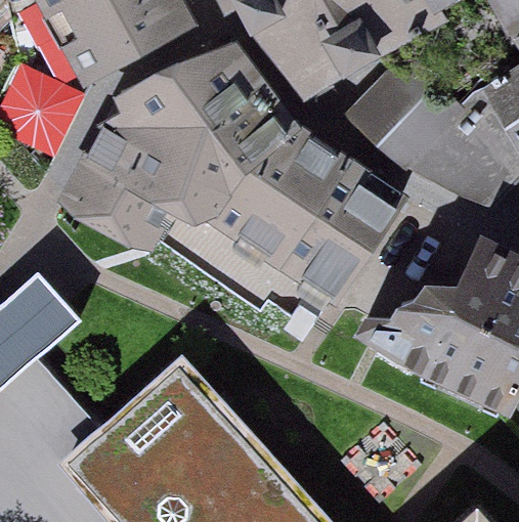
[(198,25),(181,0),(42,0),(83,86),(198,25)]
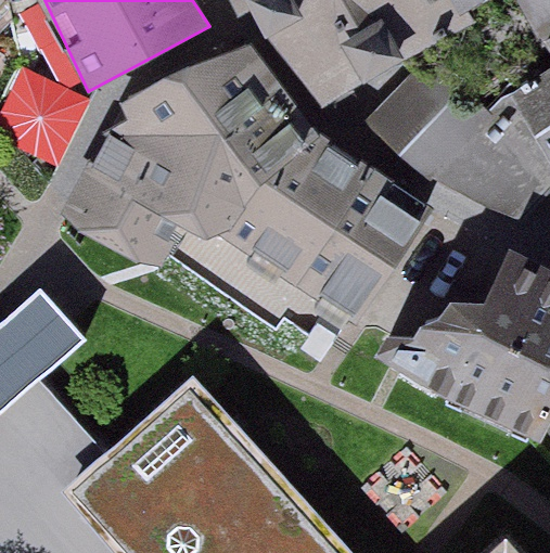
[(444,36),(420,0),(246,0),(320,114),(444,36)]
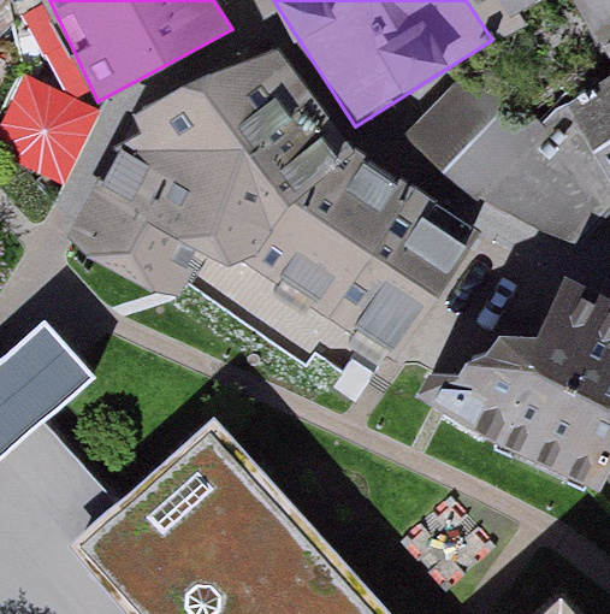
[(478,0),(496,35),(569,0),(478,0)]
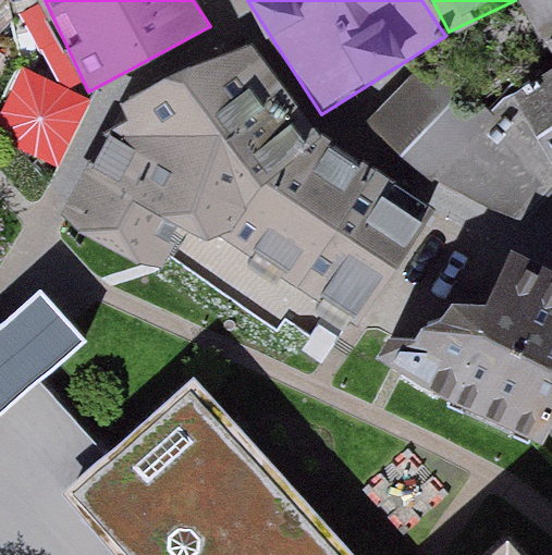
[(529,0),(551,56),(551,66),(513,95),(551,162),(551,0),(529,0)]
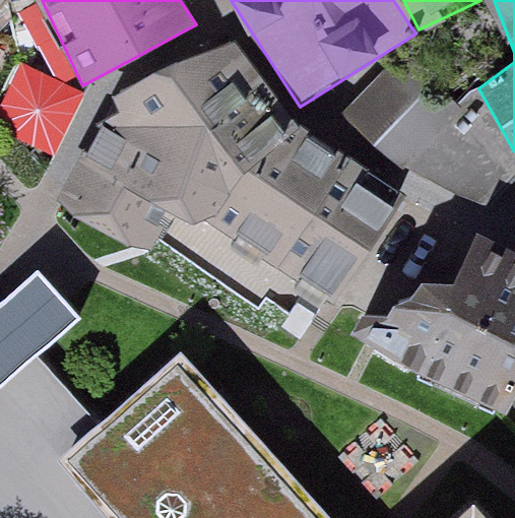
[(127,111),(97,128),(47,211),(149,272),(178,223),(324,309),(394,193),(283,129),(230,35),(120,98),(127,111)]
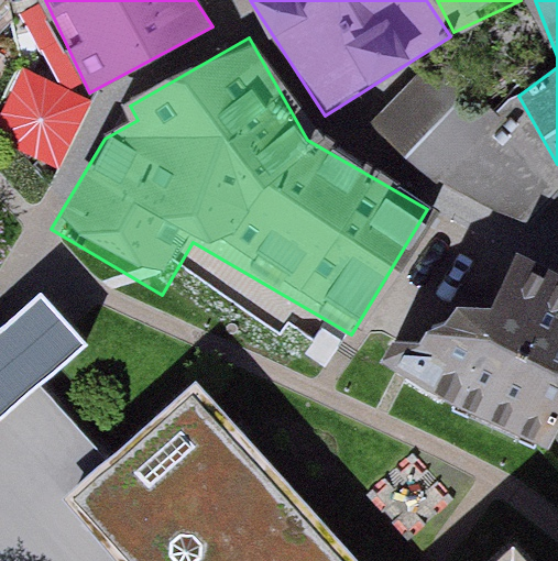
[(504,114),(438,55),(378,122),(442,182),(504,114)]
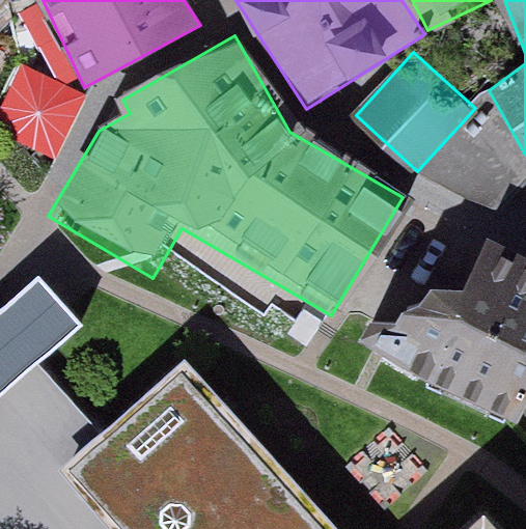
[(525,393),(525,255),(487,235),(461,284),(421,282),(396,331),(524,397),(525,393)]
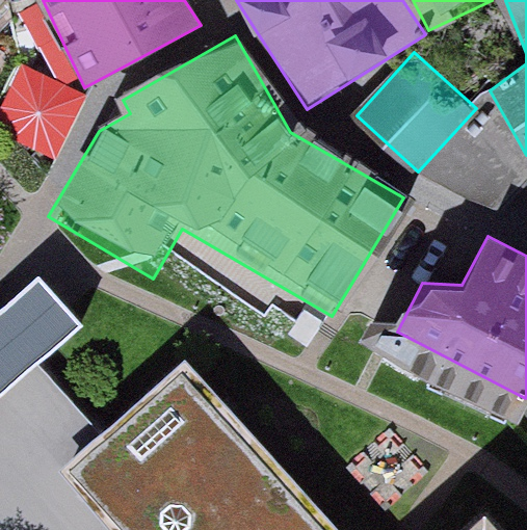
[(455,529),(338,529),(185,360),(60,471),(113,529),(499,529),(479,508),(455,529)]
